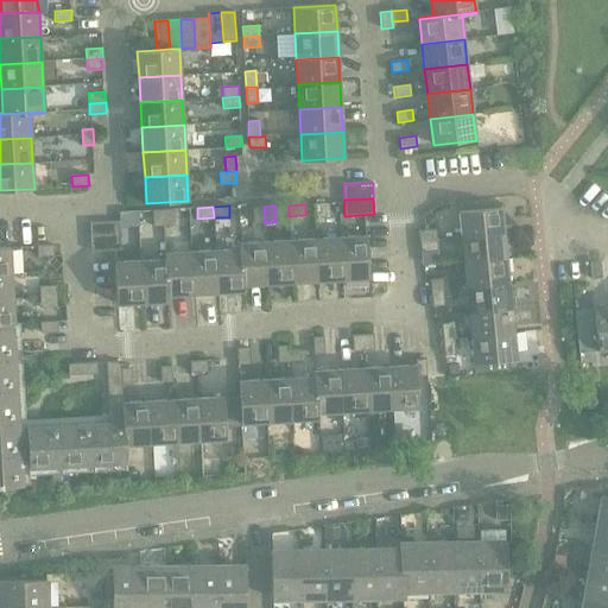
[(265,223),(264,207),(253,207),(254,223),(265,223)]
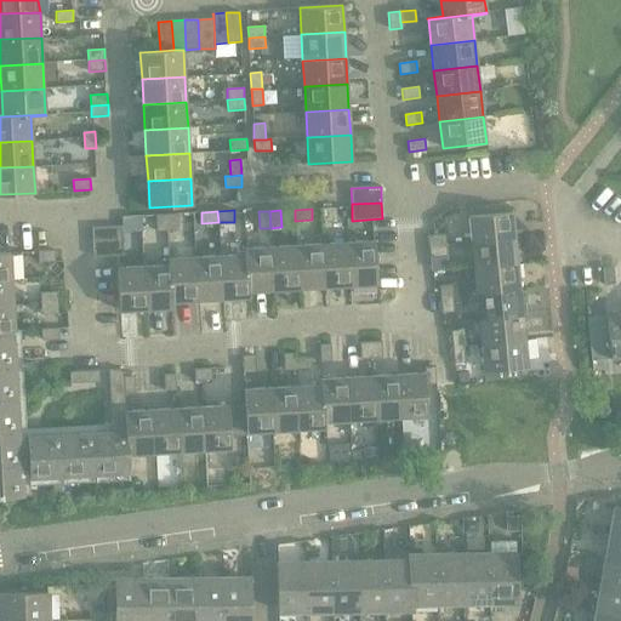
[(469,216),(472,243),(514,238),(512,211),(469,216)]
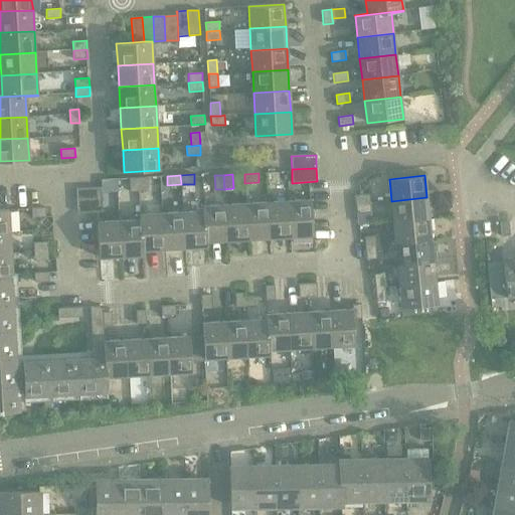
[(146,177),(137,178),(138,191),(147,191),(146,177)]
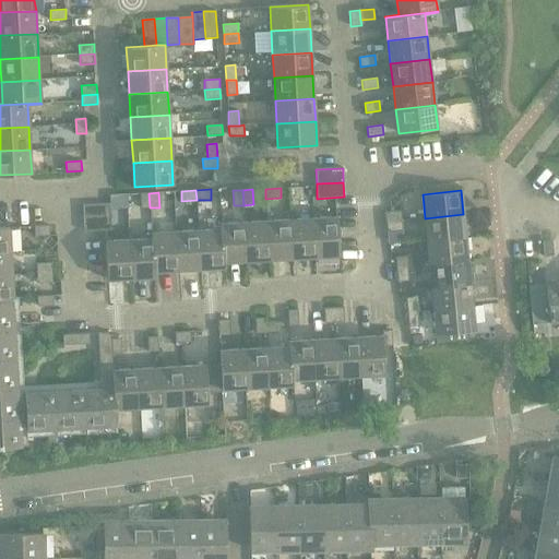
[(150,207),(149,193),(139,193),(140,209),(150,207)]
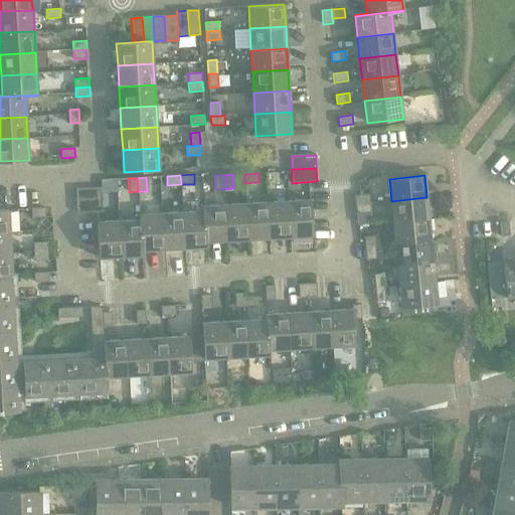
[(76,189),(76,200),(102,198),(102,187),(76,189)]
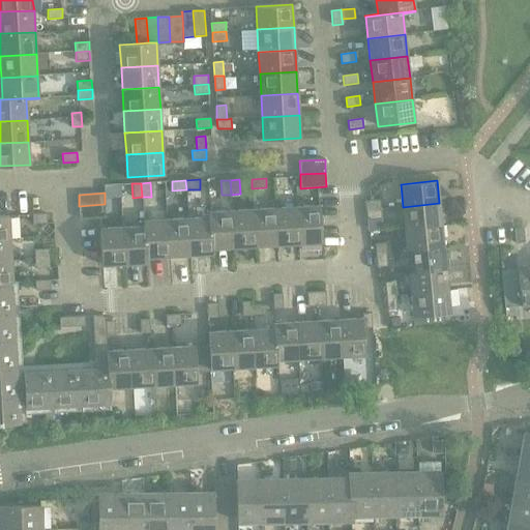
[(365,201),(366,210),(381,209),(380,200),(365,201)]
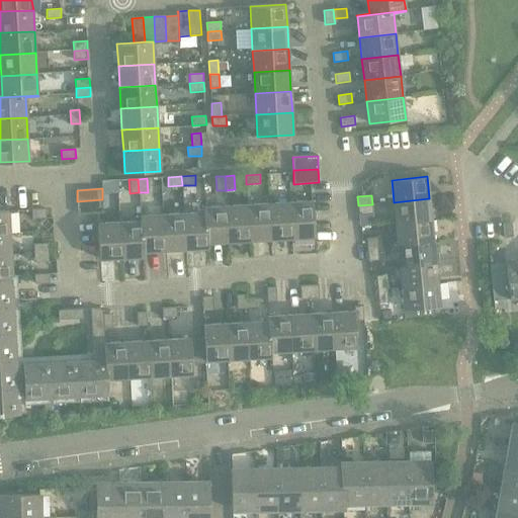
[(429,198),(394,202),(396,224),(431,220),(429,198)]
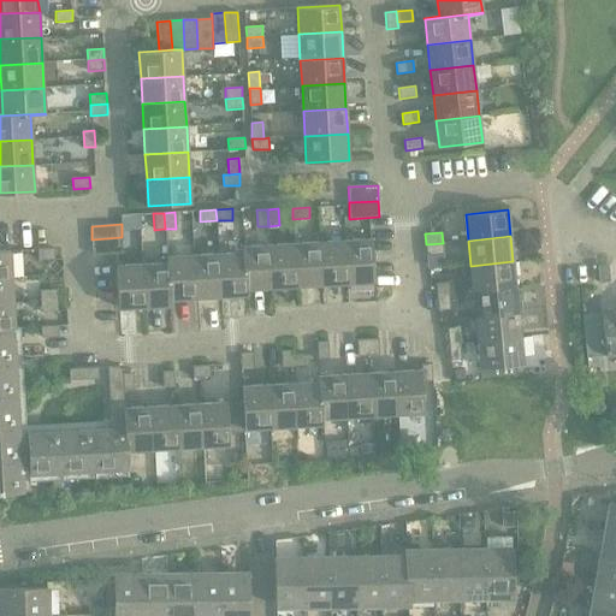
[(122,237),(92,240),(93,255),(123,254),(122,237)]
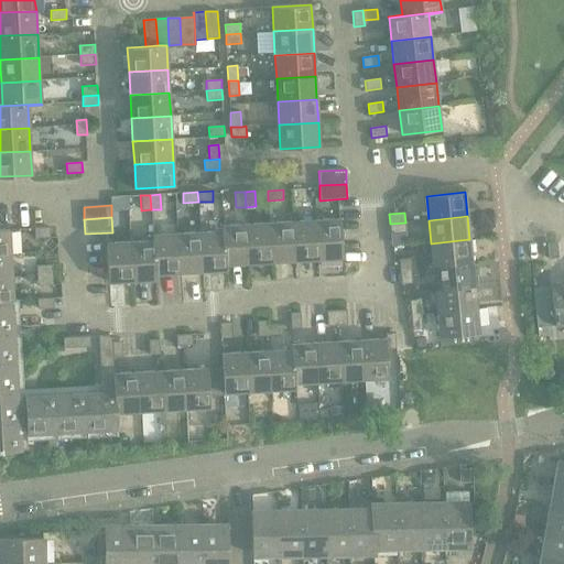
[(340,219),(316,220),(318,259),(343,258),(340,219)]
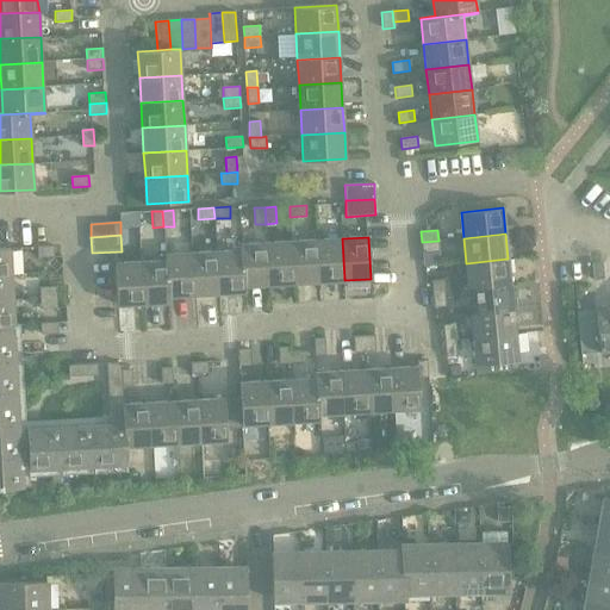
[(342,238),(317,240),(319,282),(344,280),(342,238)]
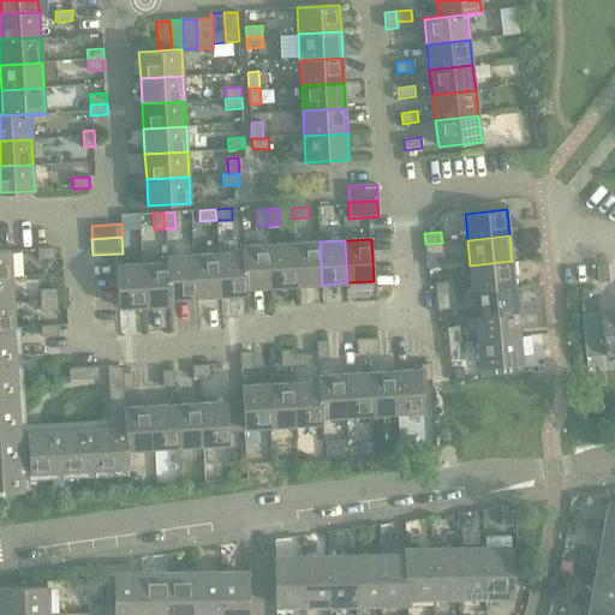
[(320,242),(294,243),(297,286),(322,285),(320,242)]
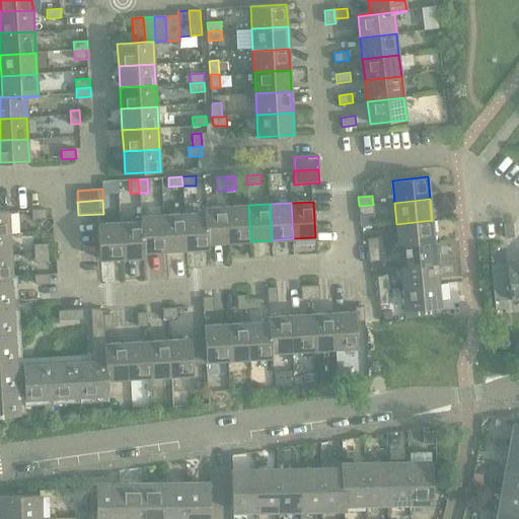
[(248,205),(226,207),(229,242),(250,241),(248,205)]
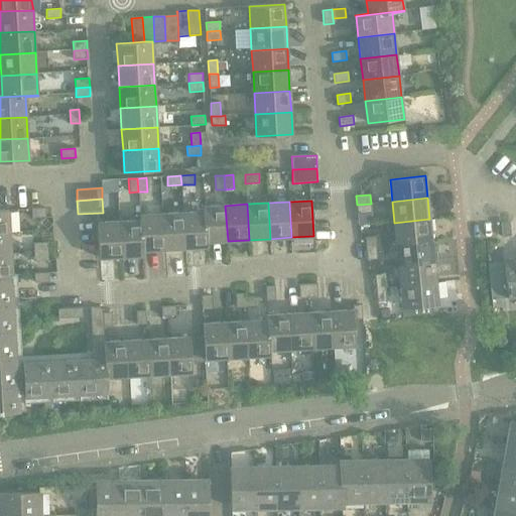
[(371,204),(357,205),(358,214),(372,213),(371,204)]
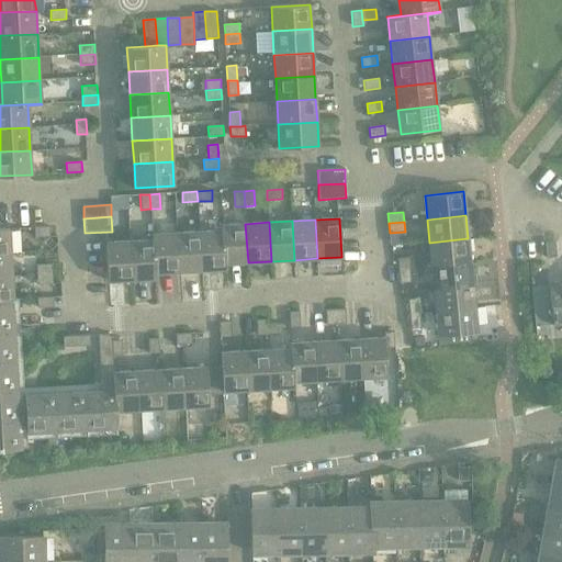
[(245,224),(222,225),(225,269),(226,269),(225,263),(248,262),(245,224)]
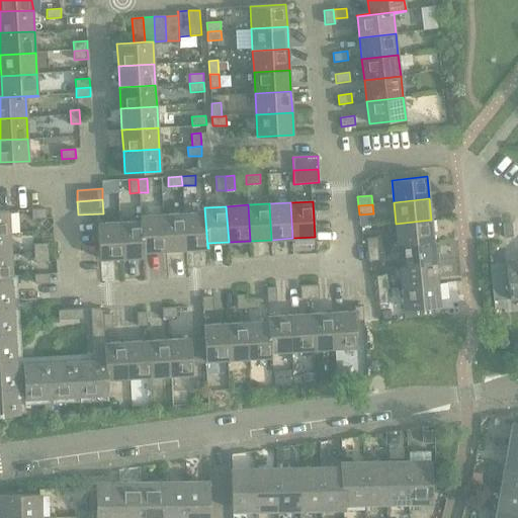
[(204,212),(184,213),(186,249),(207,248),(204,207),(203,207),(204,212)]
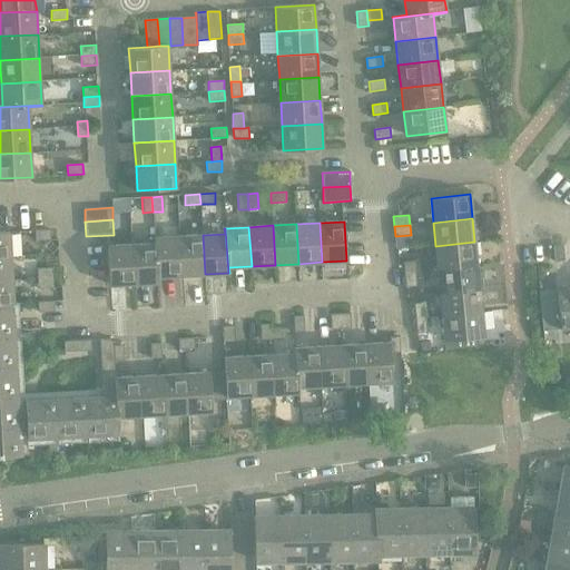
[(50,229),(35,231),(36,241),(51,241),(50,229)]
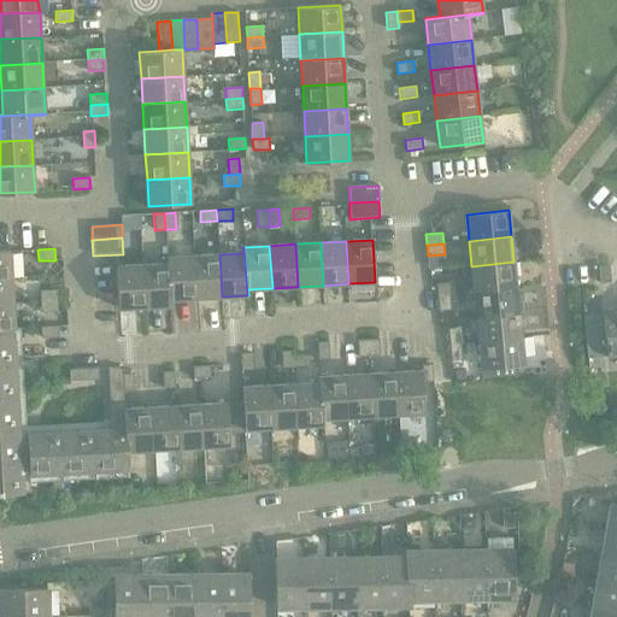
[(0,251),(0,278),(12,277),(11,251),(0,251)]
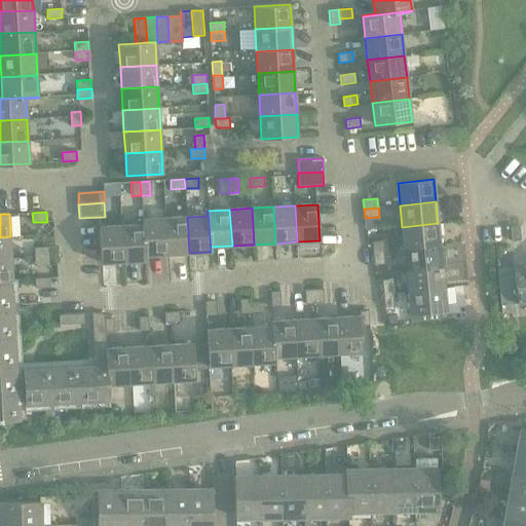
[(187,217),(165,218),(167,255),(189,253),(187,217)]
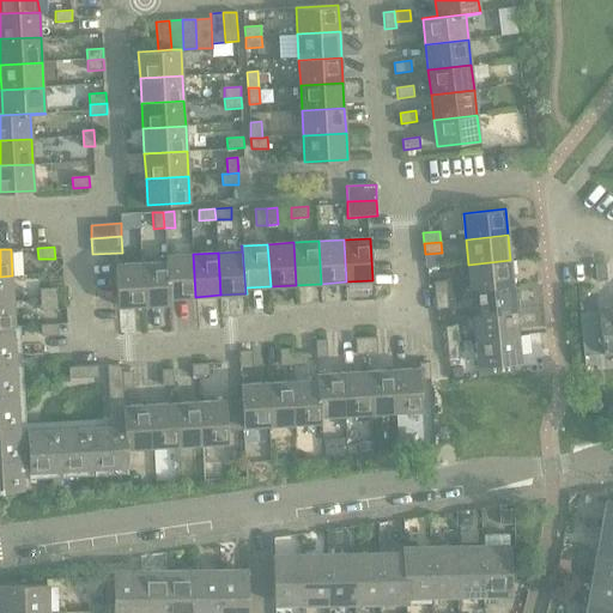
[(193,254),(167,255),(170,304),(171,304),(170,298),(195,297),(193,254)]
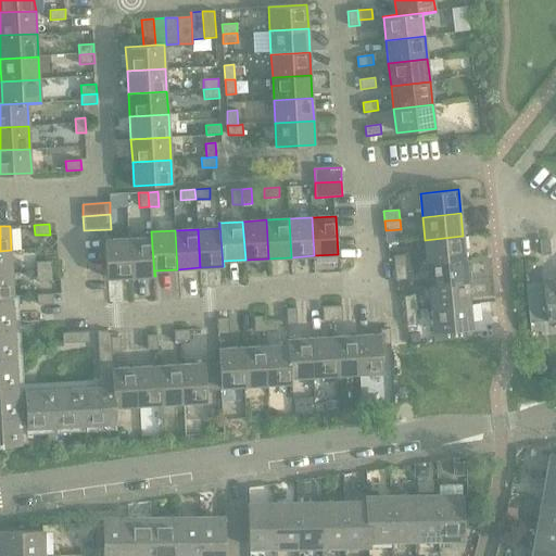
[(151,237),(129,239),(131,277),(154,276),(151,231),(150,231),(151,237)]
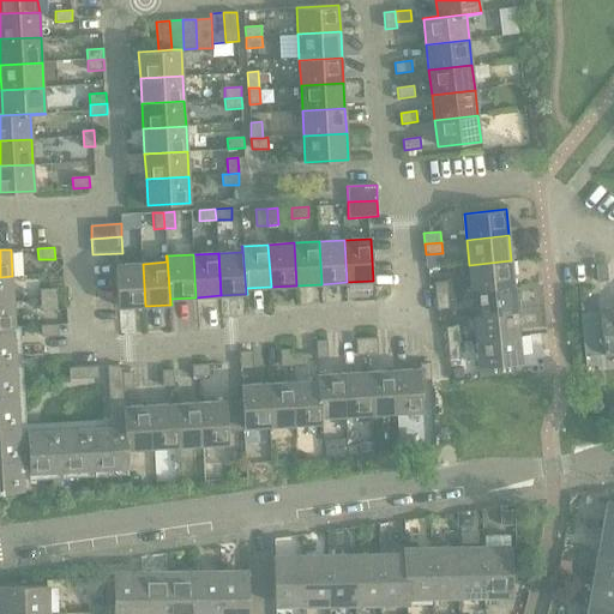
[(511,260),(469,265),(471,290),(513,286),(511,260)]
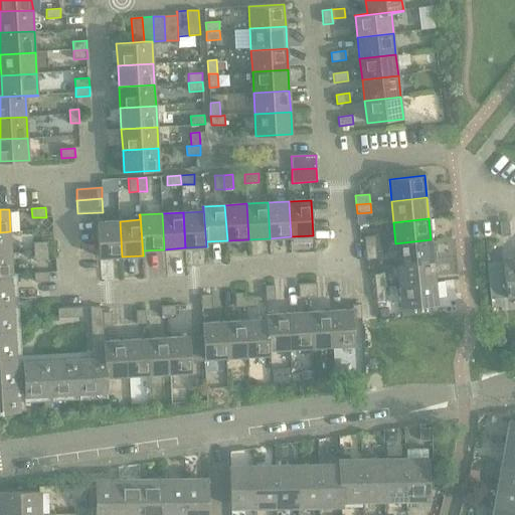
[(122,256),(120,221),(98,222),(100,258),(122,256)]
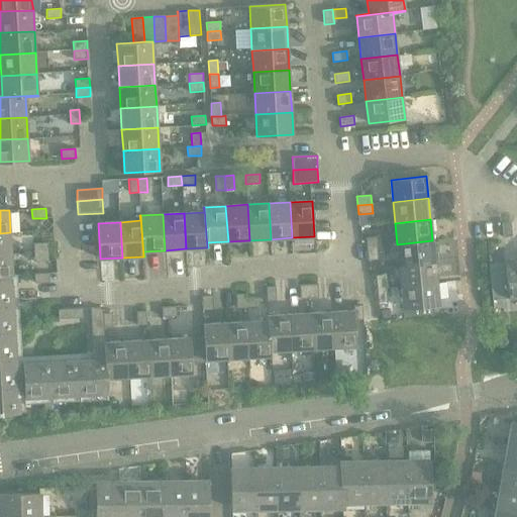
[(511,222),(502,223),(503,237),(512,236),(511,222)]
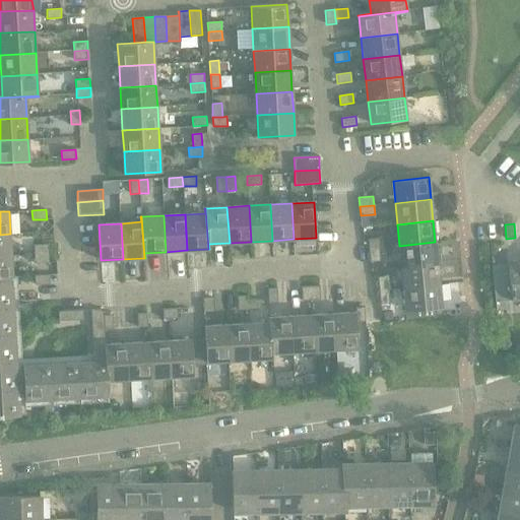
[(10,234),(0,235),(0,256),(11,256),(10,234)]
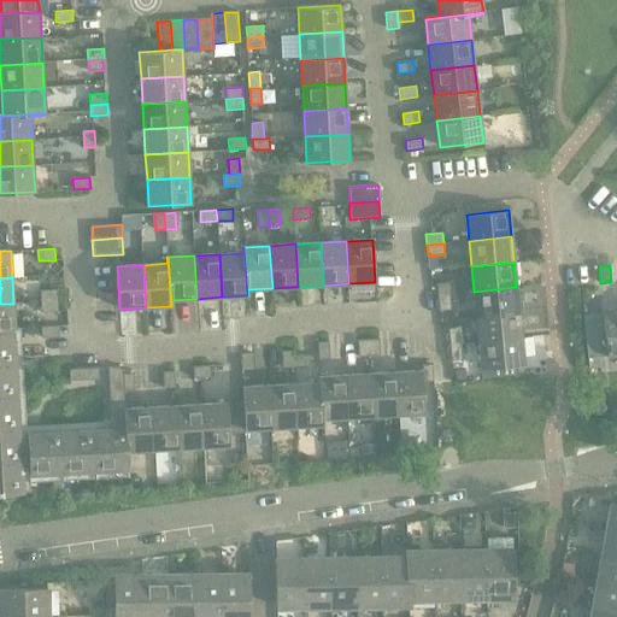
[(436,283),(438,295),(448,294),(454,293),(453,282),(436,283)]
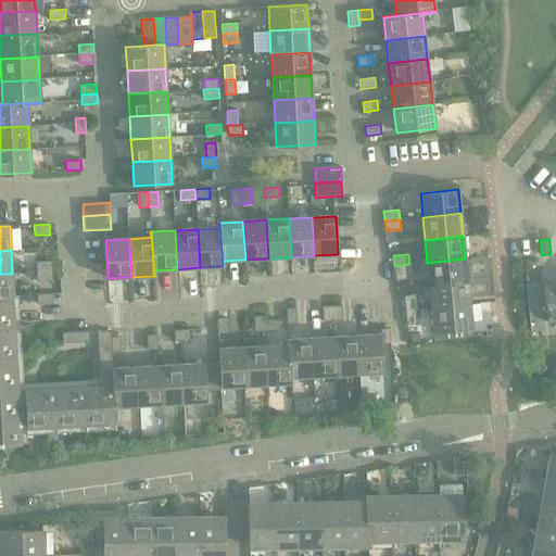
[(465,258),(427,263),(429,286),(467,281),(465,258)]
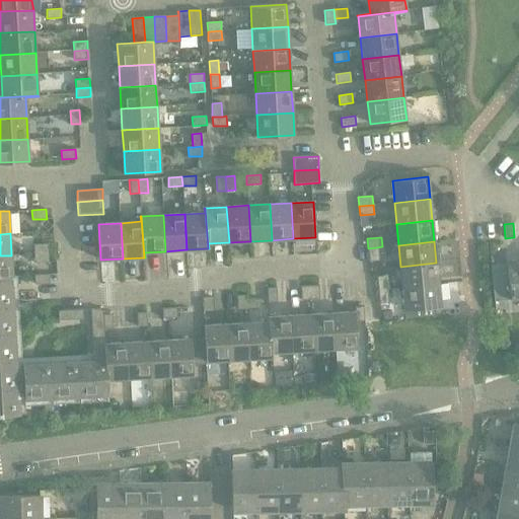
[(33,244),(34,253),(49,253),(48,243),(33,244)]
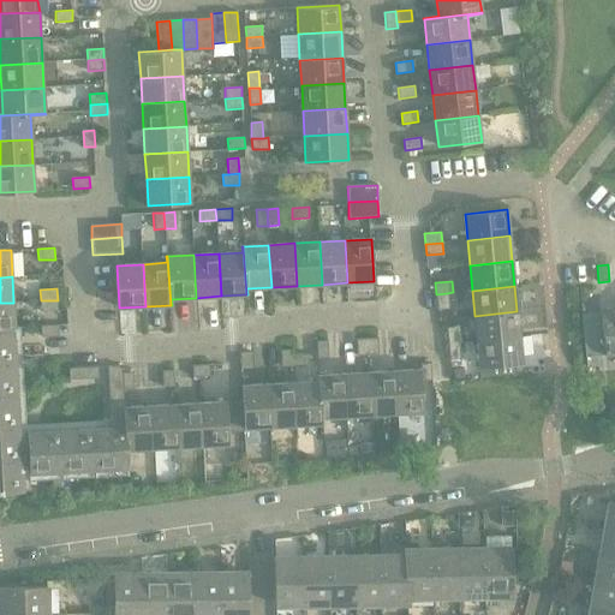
[(447,293),(436,294),(437,310),(449,309),(447,293)]
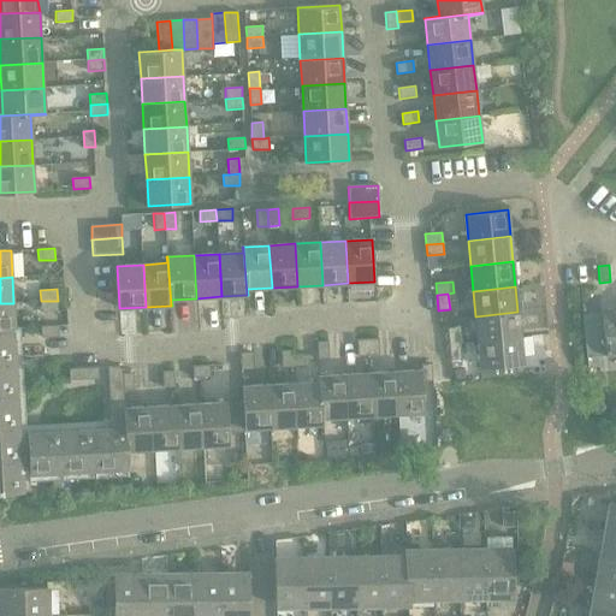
[(58,301),(41,301),(41,312),(58,312),(58,301)]
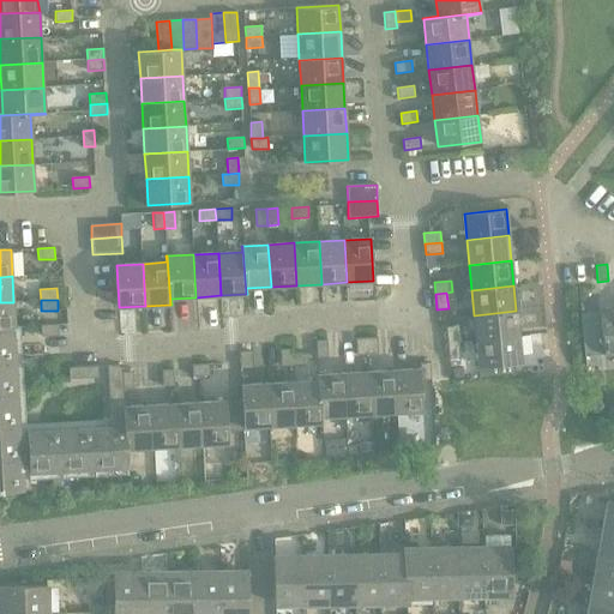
[(0,327),(14,327),(13,302),(0,302),(0,327)]
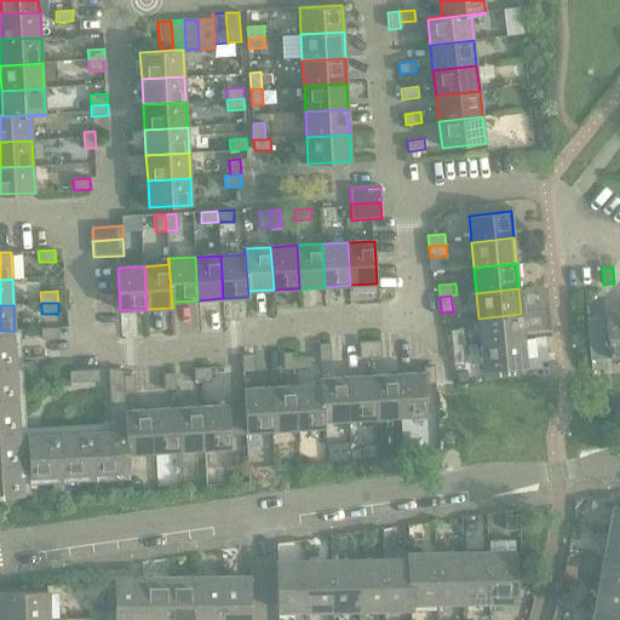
[(619,357),(619,313),(606,315),(606,319),(610,357),(610,359),(619,357)]
